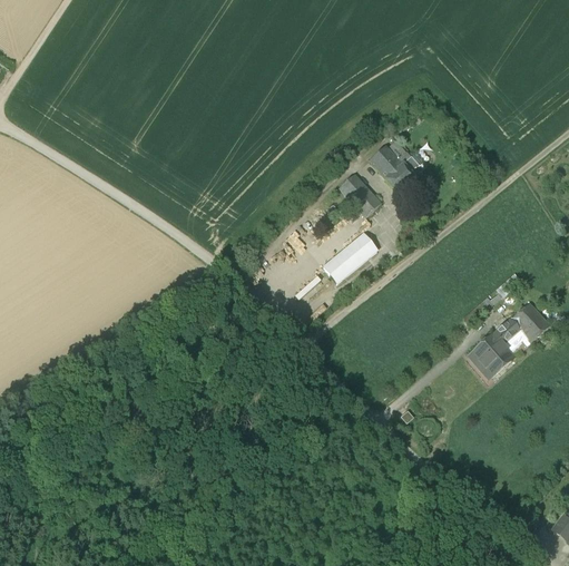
[(402,164),(411,156),(396,139),(388,147),(402,164)]
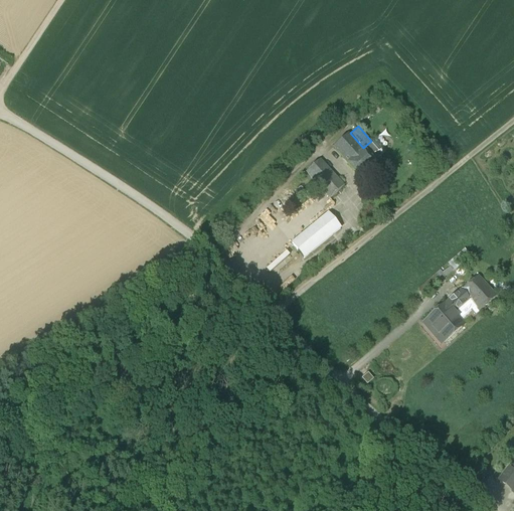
[(349,161),(363,148),(350,133),(349,132),(334,144),(349,161)]
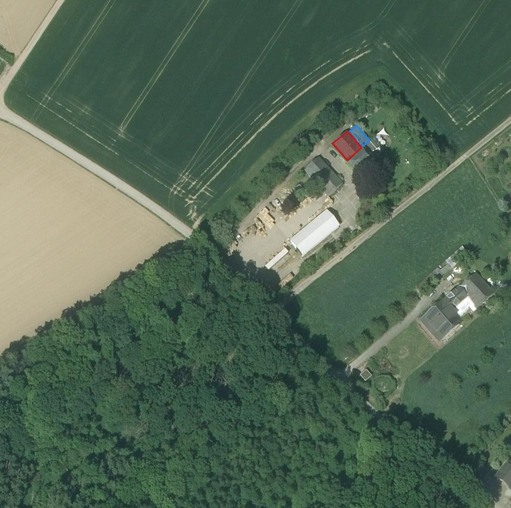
[(370,140),(380,151),(384,147),(375,136),(370,140)]
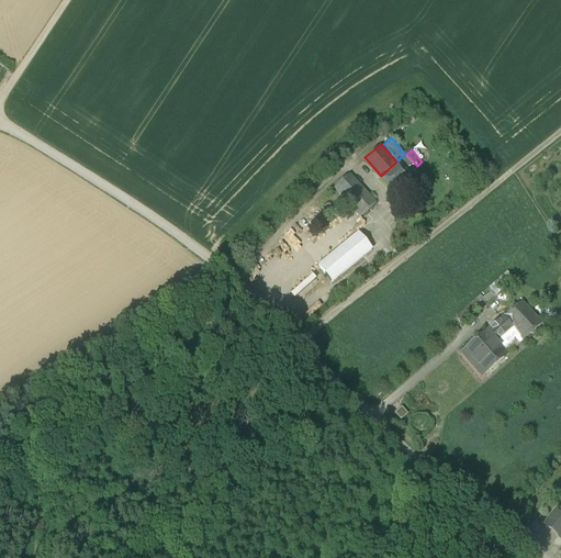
[(396,162),(381,176),(393,190),(418,167),(417,166),(406,154),(405,154),(396,162)]
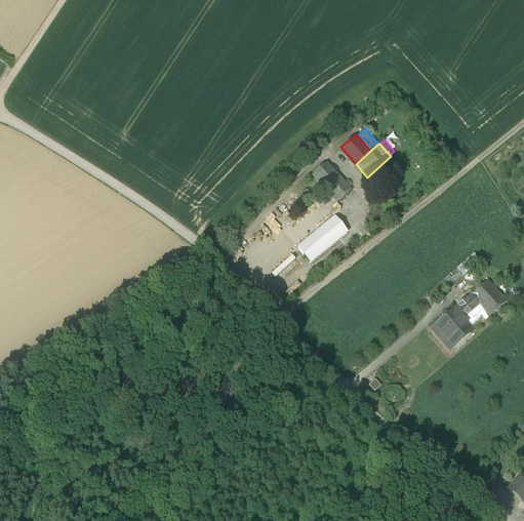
[(352,187),(327,160),(313,172),(337,200),(352,187)]
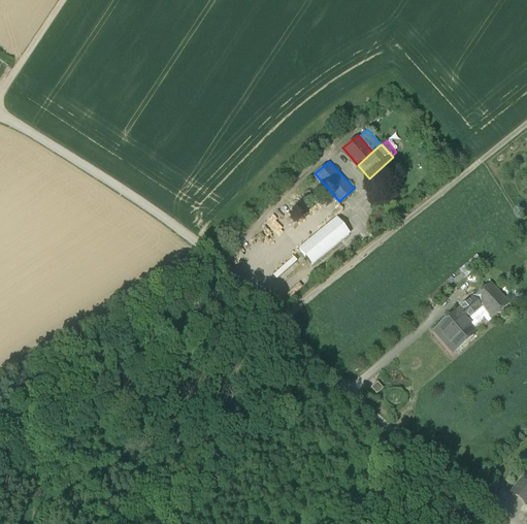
[(289,205),(277,214),(280,218),(292,209),(289,205)]
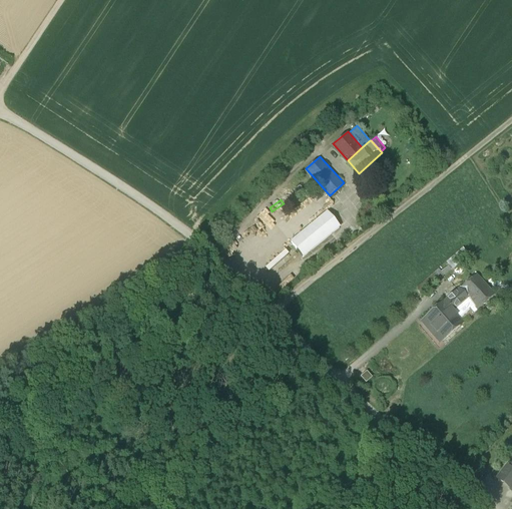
[(277,214),(270,219),(273,222),(289,210),(284,203),(274,211),(277,214)]
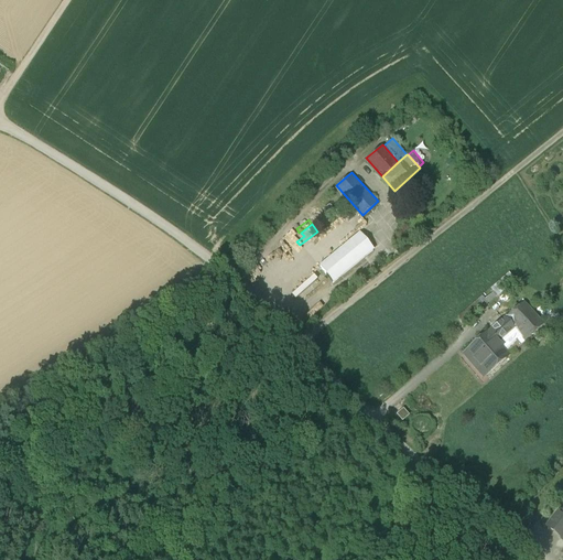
[(321,264),(334,279),(374,247),(360,230),(321,264)]
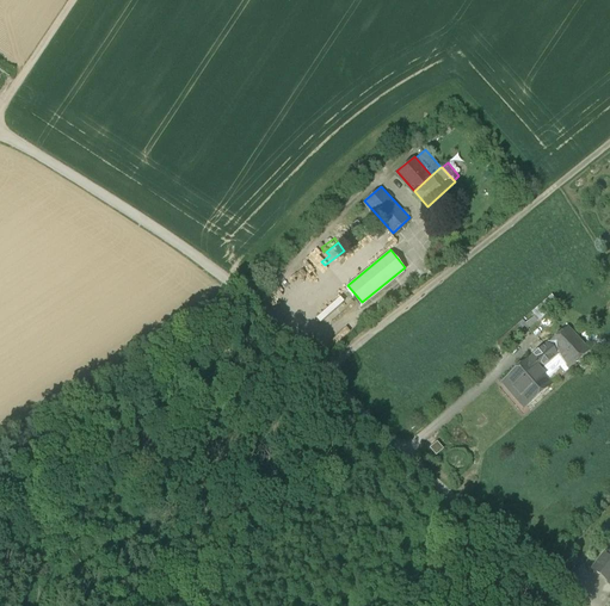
[(344,286),(316,307),(321,313),(336,302),(338,307),(352,297),(344,286)]
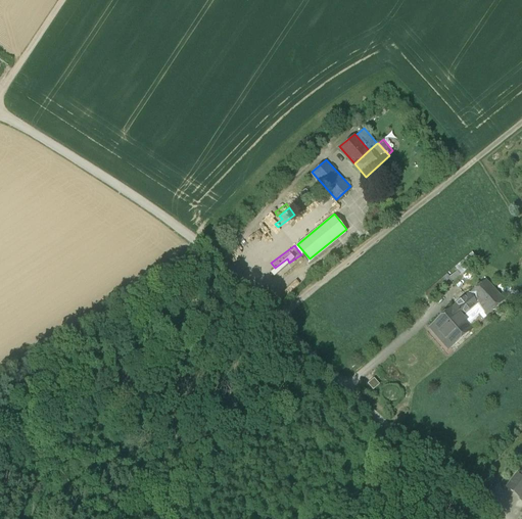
[(475,250),(444,272),(449,280),(481,258),(475,250)]
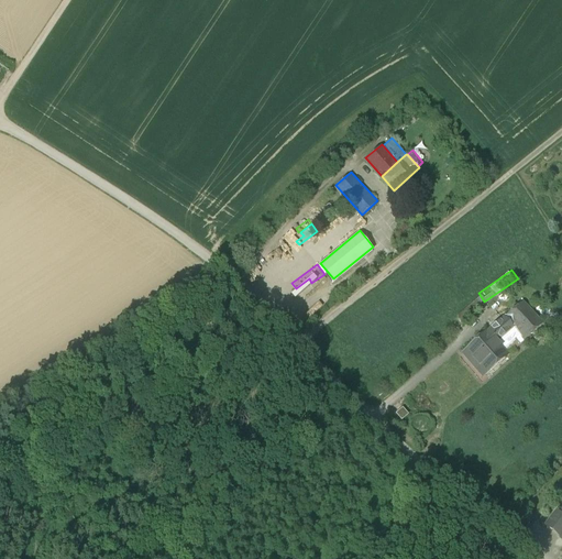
[(524,299),(504,316),(510,322),(520,332),(525,338),(543,321),(524,299)]
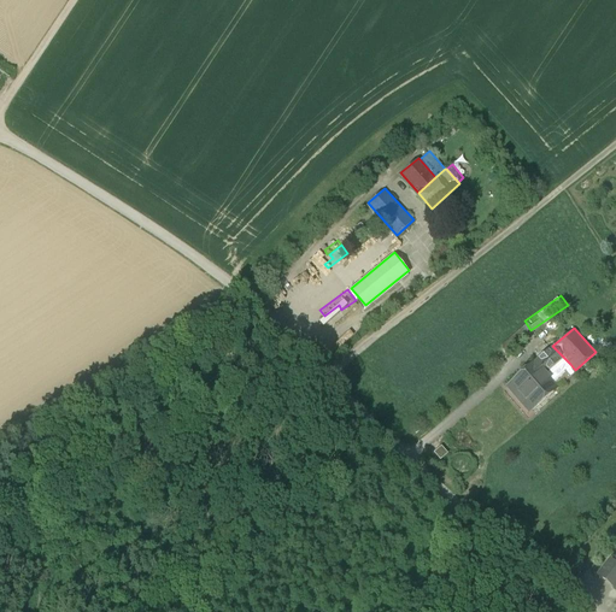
[(559,353),(552,346),(534,362),(544,372),(549,366),(552,360),(555,358),(559,353)]
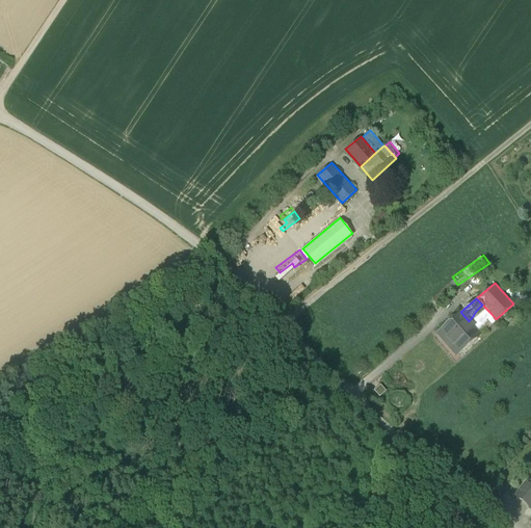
[(469,321),(460,312),(440,331),(458,351),(479,333),(480,333),(476,327),(469,321)]
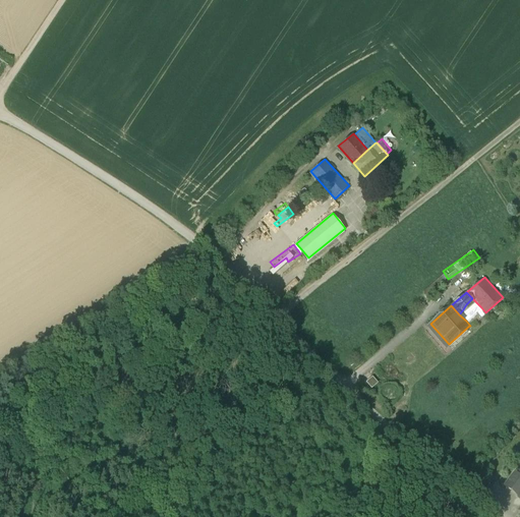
[(481,307),(466,321),(470,326),(469,326),(470,327),(485,312),(481,307)]
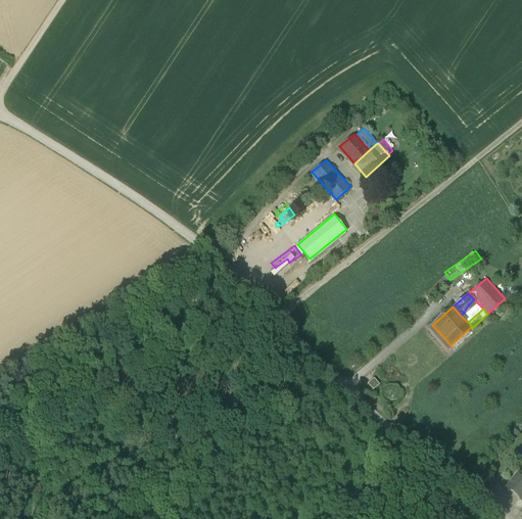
[(373,387),(380,381),(375,375),(368,380),(373,387)]
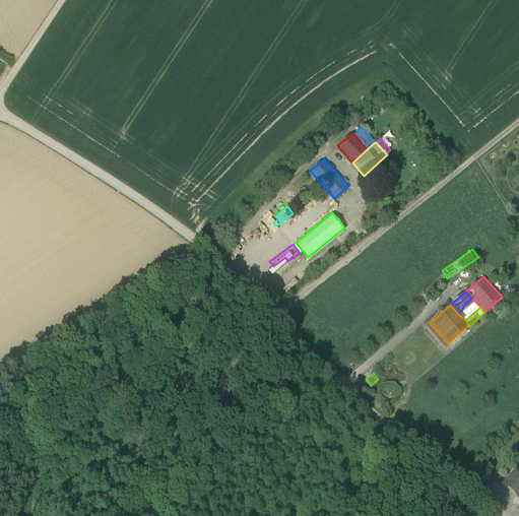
[(518,466),(506,482),(518,492),(518,466)]
